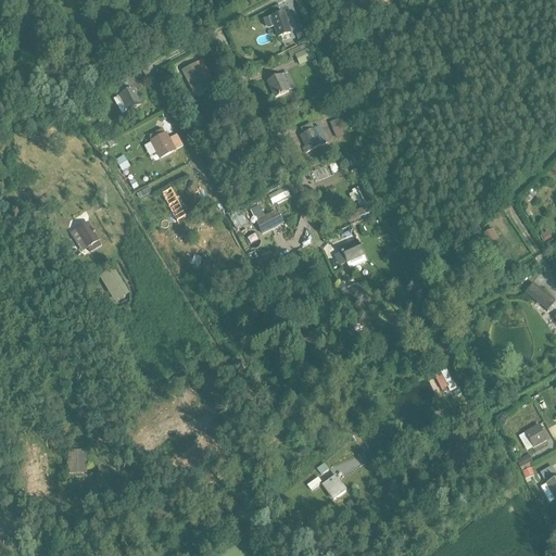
[(275,27),(278,38),(290,35),(283,14),(272,17),(275,27)]
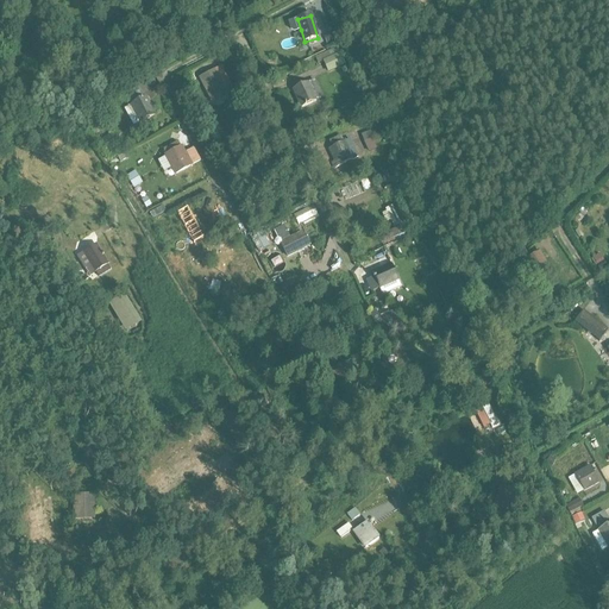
[(294,32),(301,30),(297,19),(288,23),(290,30),(294,32)]
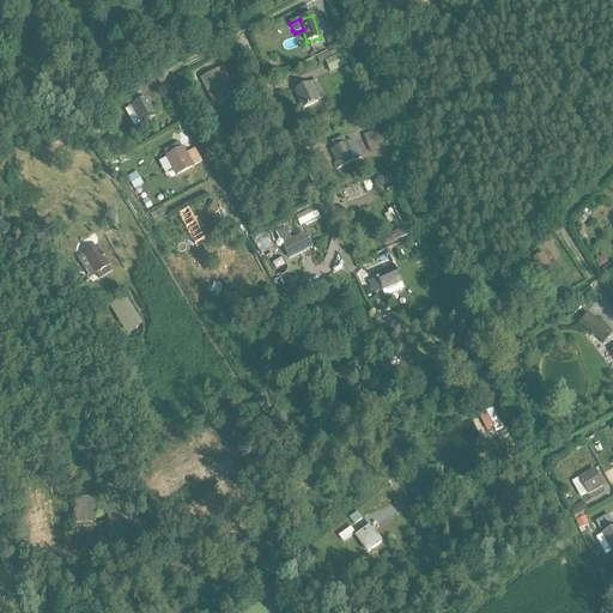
[(329,44),(338,42),(337,41),(334,34),(327,37),(329,44)]
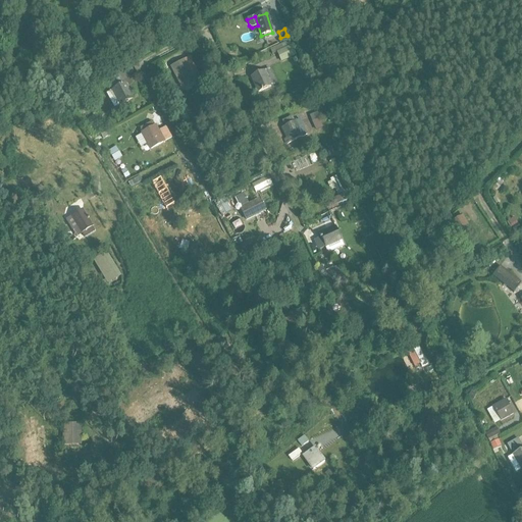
[(281,62),(296,56),(292,45),(290,41),(271,49),(273,54),(276,53),(281,62)]
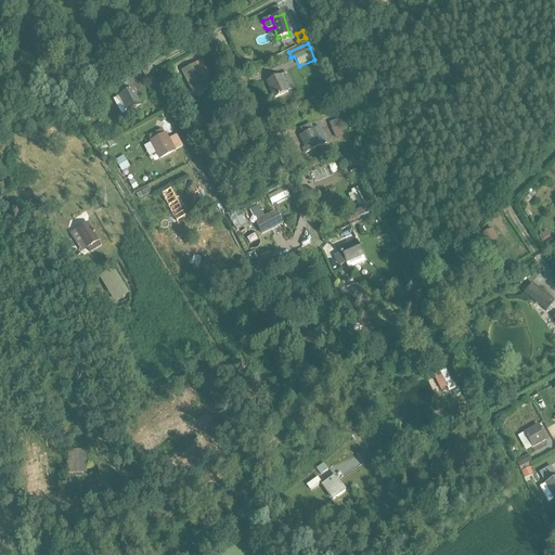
[(191,88),(205,80),(205,79),(196,64),(182,72),(191,88)]
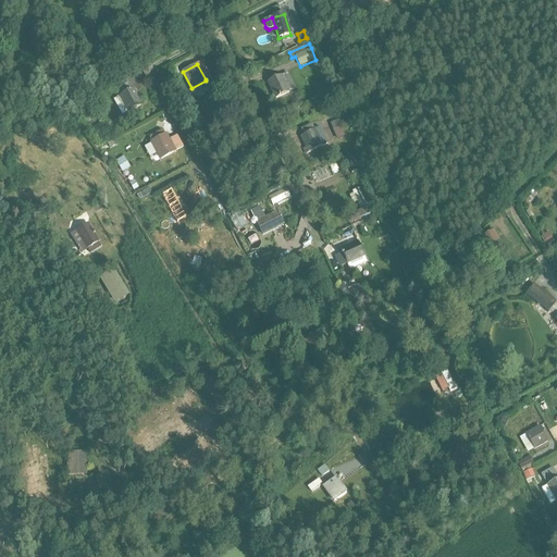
[(267,83),(274,100),(289,93),(295,90),(287,73),(282,75),(267,83)]
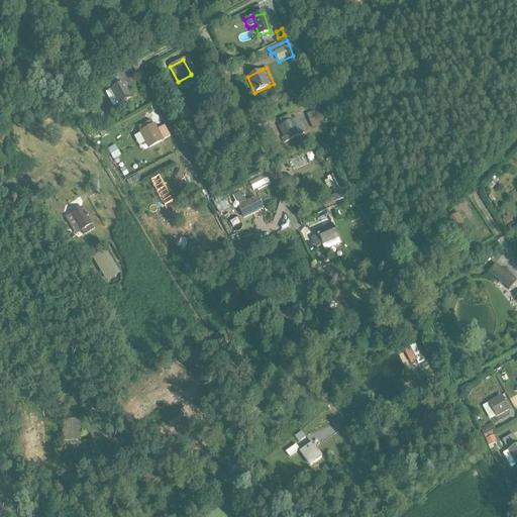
[(106,80),(112,91),(123,84),(118,74),(106,80)]
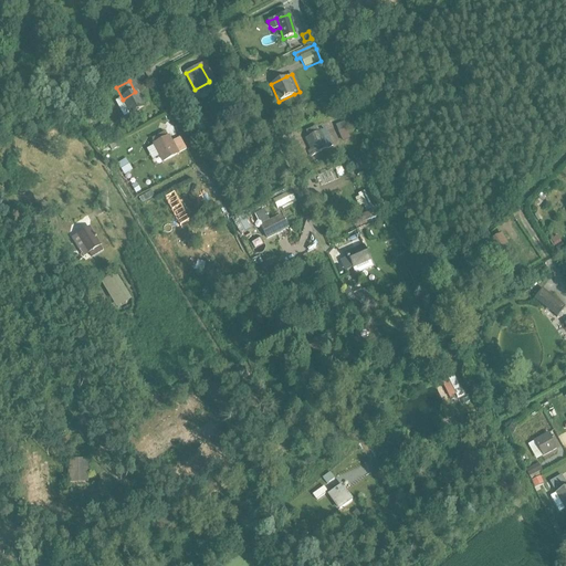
[(209,82),(195,90),(197,93),(211,85),(209,82)]
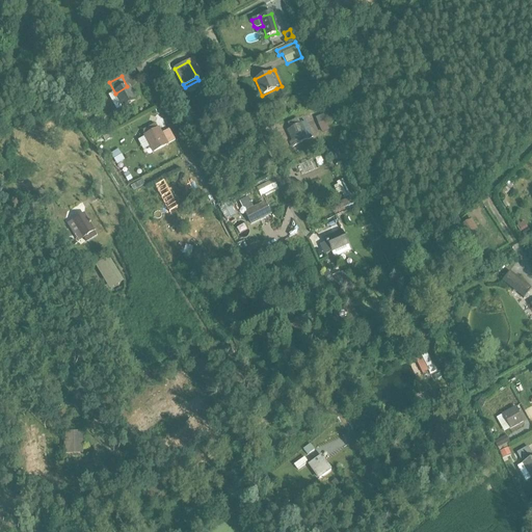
[(116,110),(122,107),(123,109),(137,101),(128,85),(127,86),(115,94),(109,97),(116,110)]
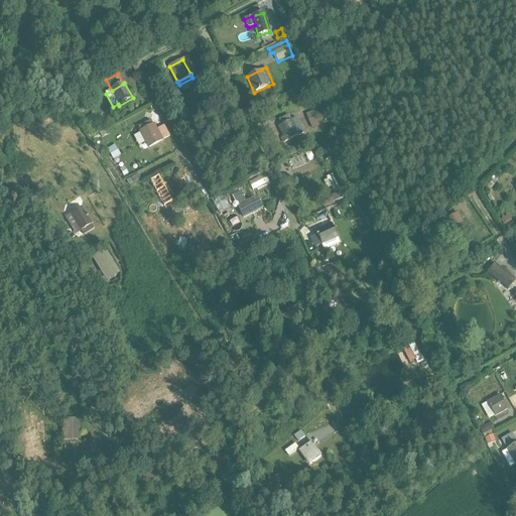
[(308,120),(312,130),(318,127),(314,118),(318,116),(316,110),(306,114),(309,120),(308,120)]
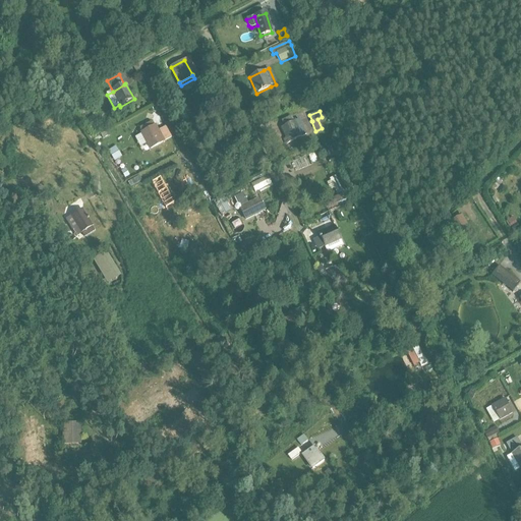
[(92,130),(101,125),(95,115),(85,120),(92,130)]
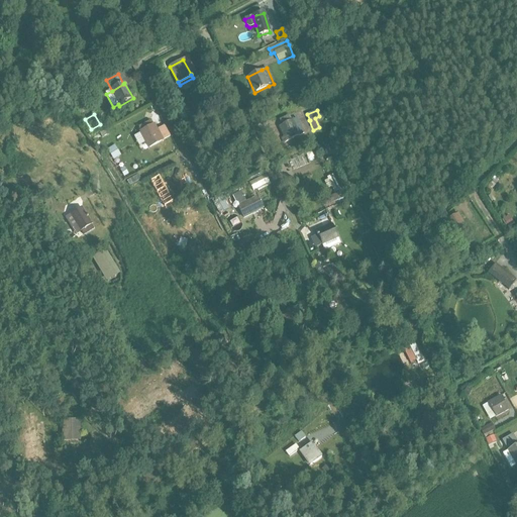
[(281,119),(283,124),(294,119),(291,114),(281,119)]
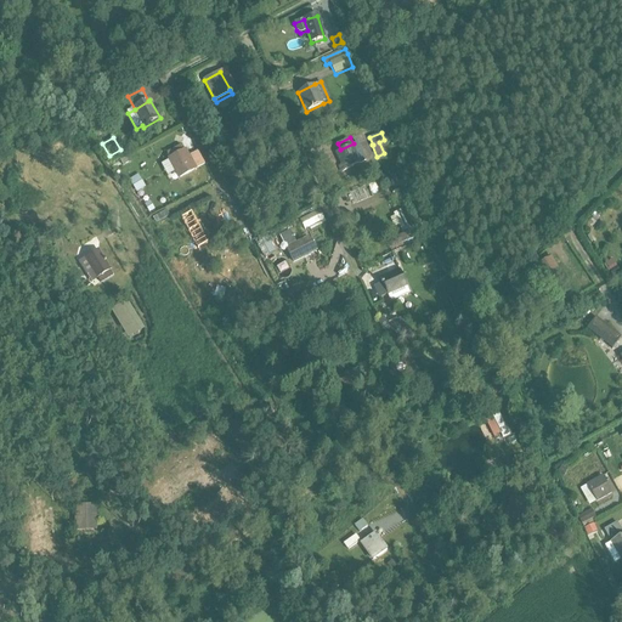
[(357,142),(354,143),(340,150),(334,153),(340,165),(338,167),(340,174),(358,165),(367,162),(357,142)]
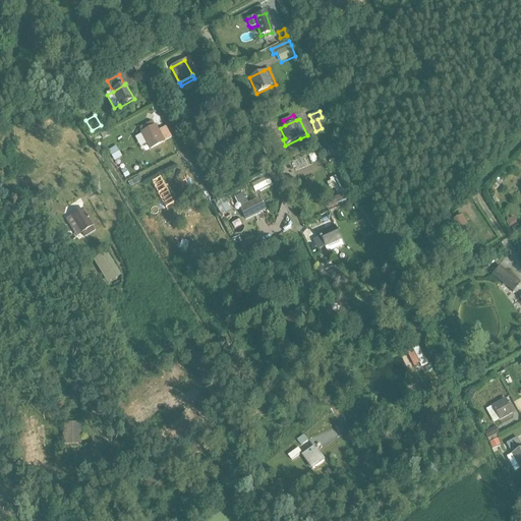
[(139,128),(142,134),(156,126),(153,121),(139,128)]
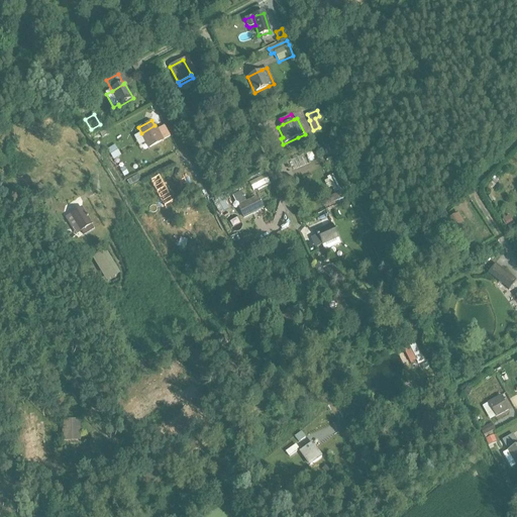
[(140,134),(148,149),(165,140),(158,129),(156,125),(154,125),(141,133),(140,134)]
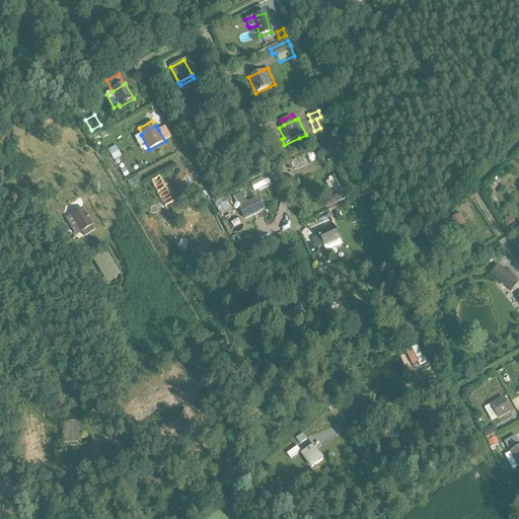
[(165,126),(158,130),(165,141),(171,137),(165,126)]
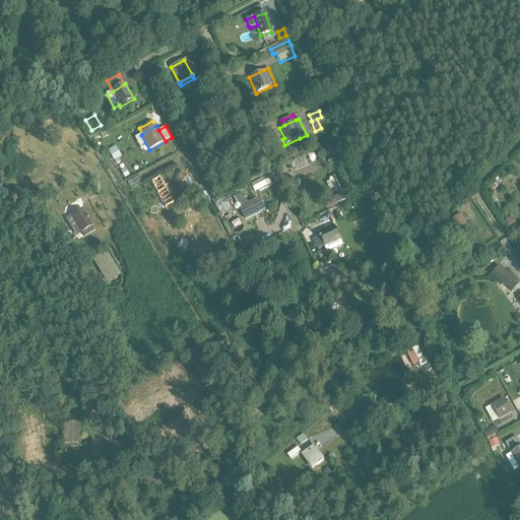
[(141,135),(135,138),(140,146),(146,143),(141,135)]
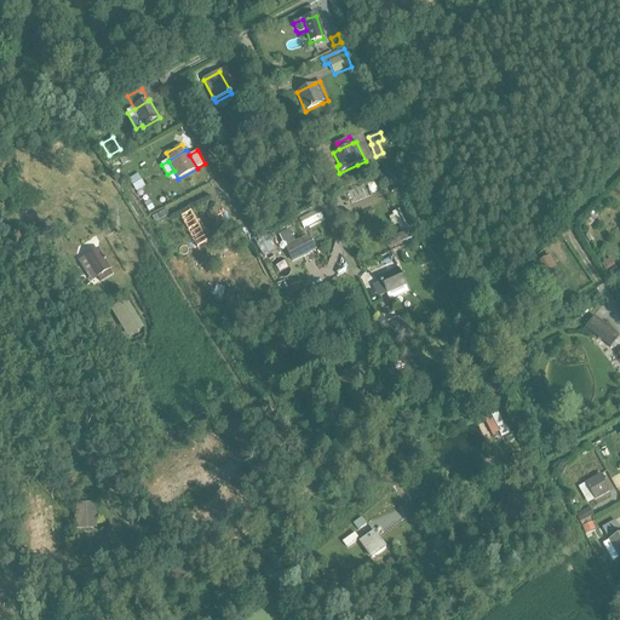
[(237,178),(233,168),(228,171),(233,181),(237,178)]
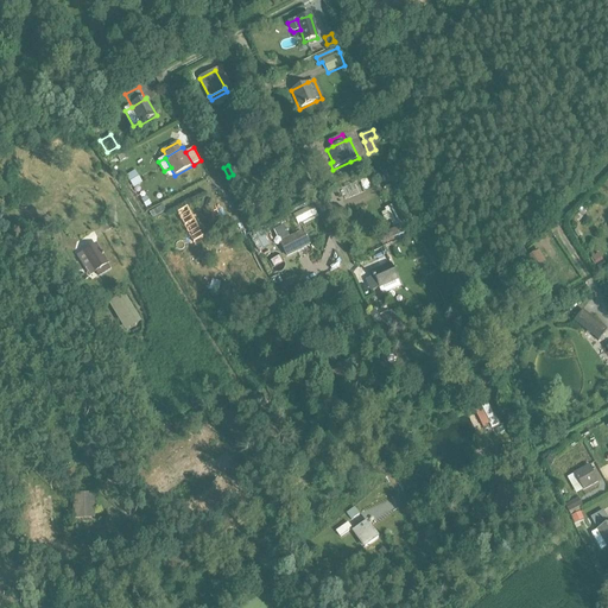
[(388,168),(377,172),(380,181),(392,177),(388,168)]
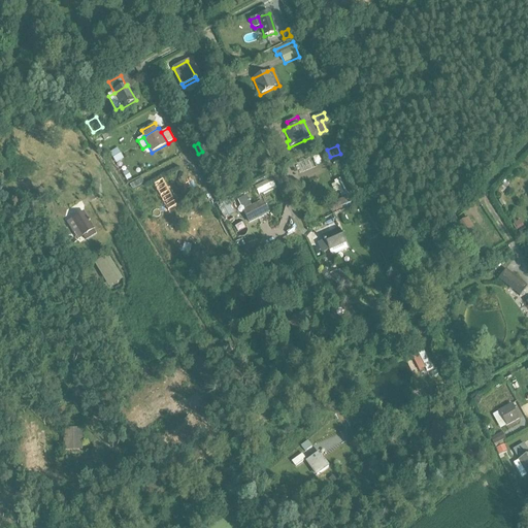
[(117,149),(110,154),(117,163),(123,158),(117,149)]
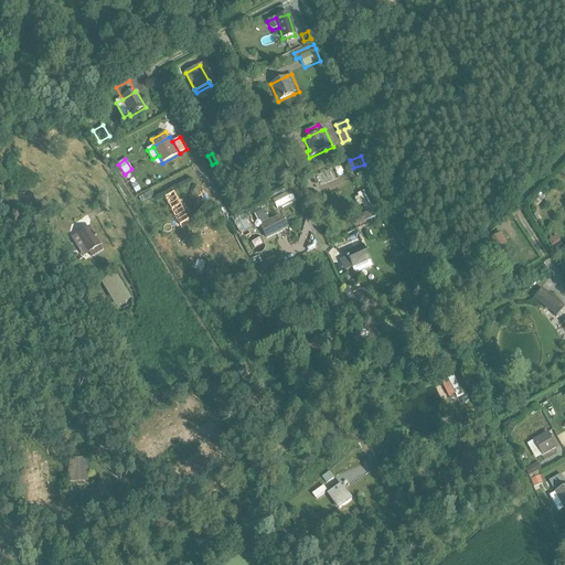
[(138,180),(130,184),(136,192),(142,189),(138,180)]
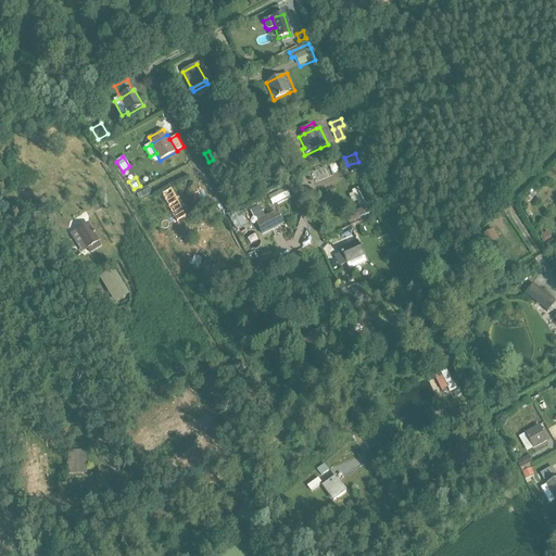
[(286,187),(268,197),(273,205),(291,197),(286,187)]
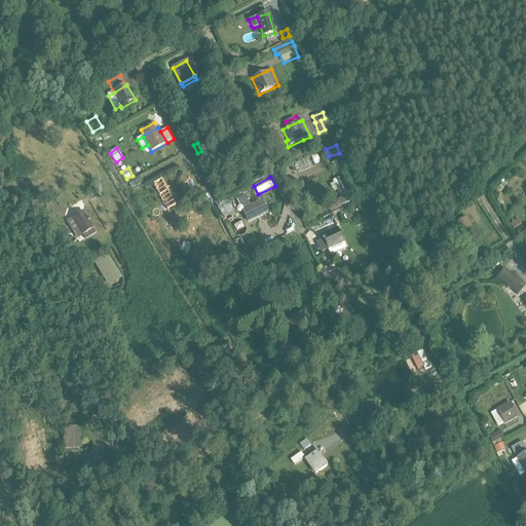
[(129,184),(133,190),(144,183),(141,178),(129,184)]
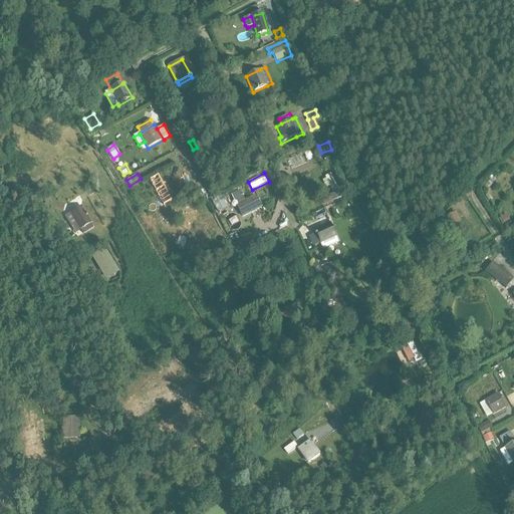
[(326,188),(329,187),(333,194),(321,199),(323,205),(341,197),(338,191),(331,174),(325,177),(326,179),(322,181),(326,188)]
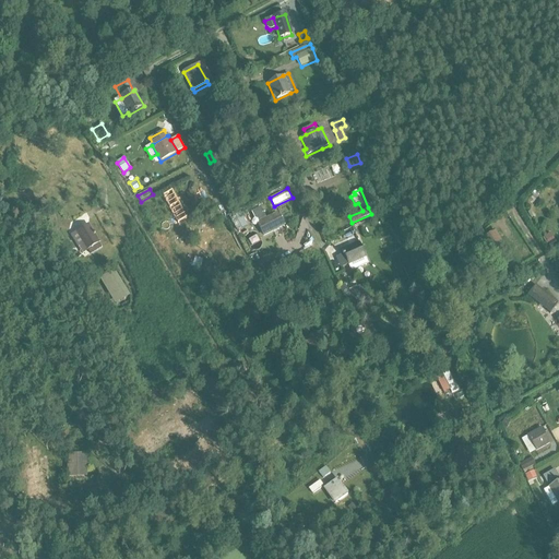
[(153,200),(145,204),(149,209),(155,205),(153,200)]
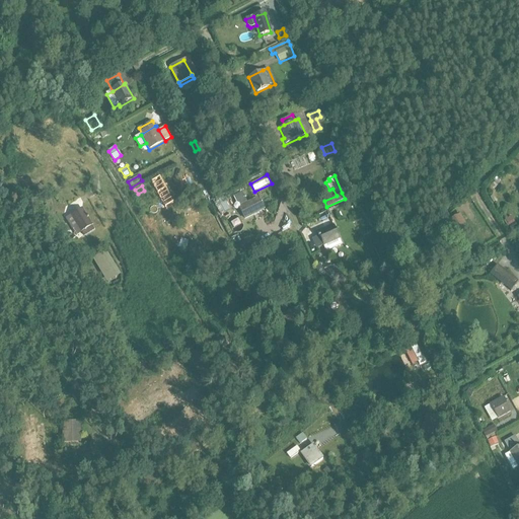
[(142,198),(148,209),(157,204),(152,193),(142,198)]
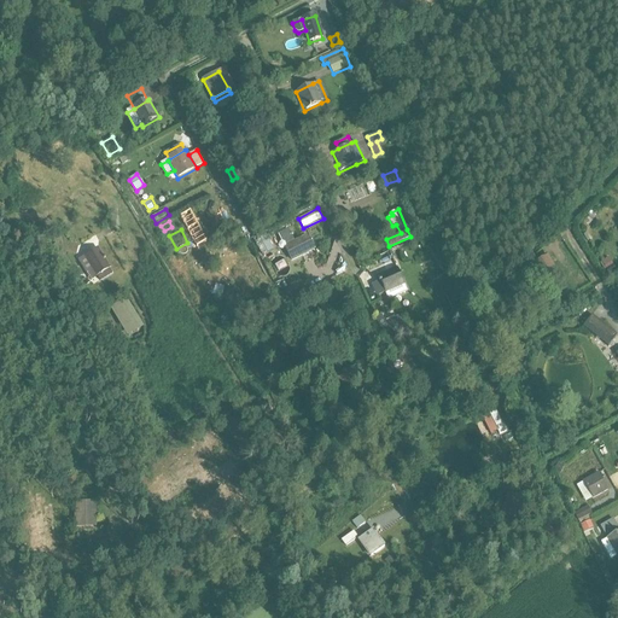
[(289,229),(278,234),(292,261),(314,250),(307,237),(296,242),(289,229)]
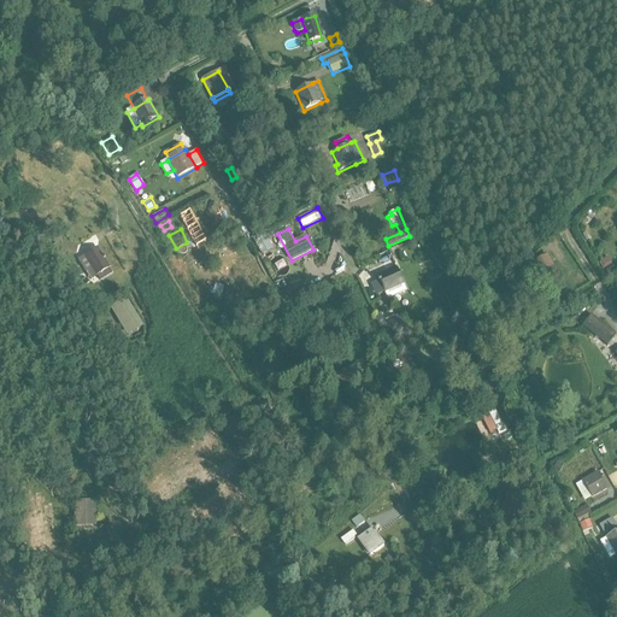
[(272,250),(265,235),(259,239),(268,252),(272,250)]
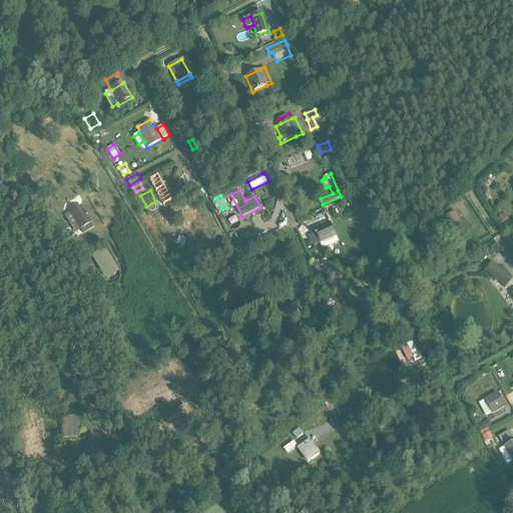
[(216,198),(211,200),(217,212),(222,209),(216,198)]
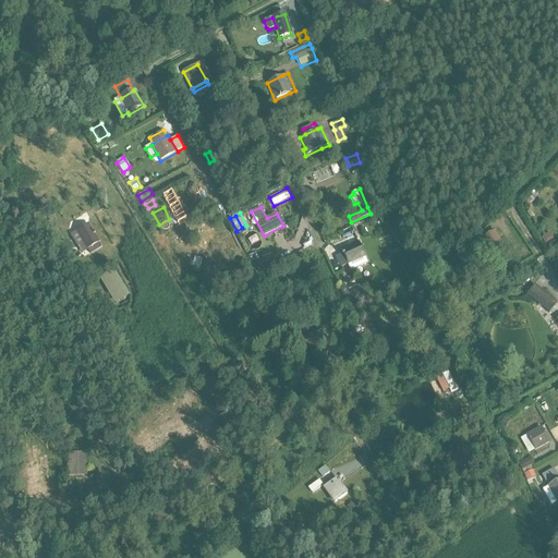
[(88,251),(91,255),(101,249),(99,243),(100,243),(88,225),(75,233),(71,235),(82,254),(87,251),(88,251)]
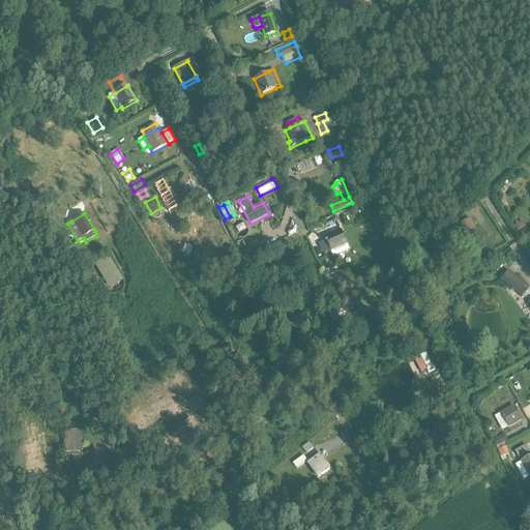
[(234,227),(238,233),(249,228),(246,221),(234,227)]
